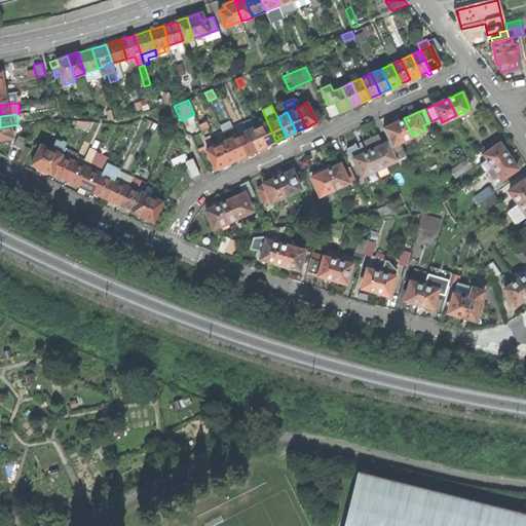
[(383,128),(389,142),(397,159),(400,164),(407,161),(399,143),(412,136),(404,118),(393,123),(383,128)]
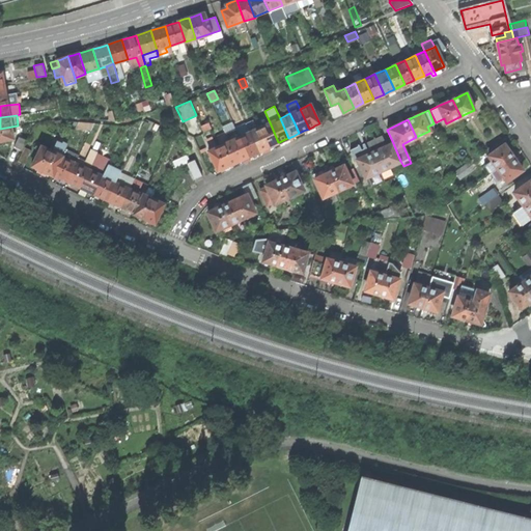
[(208,122),(201,126),(203,132),(211,128),(208,122)]
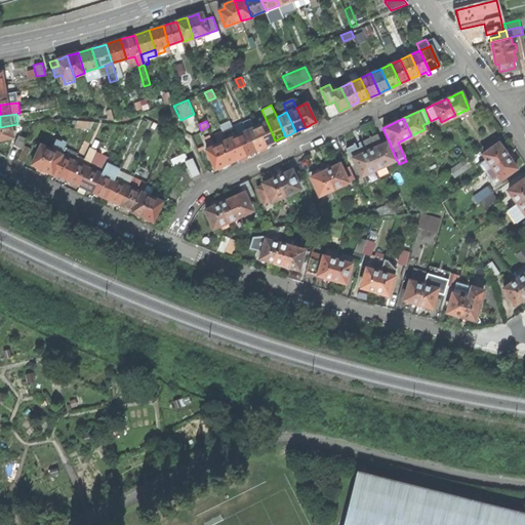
[(267,121),(256,126),(266,146),(268,145),(270,144),(274,142),(275,140),(267,121)]
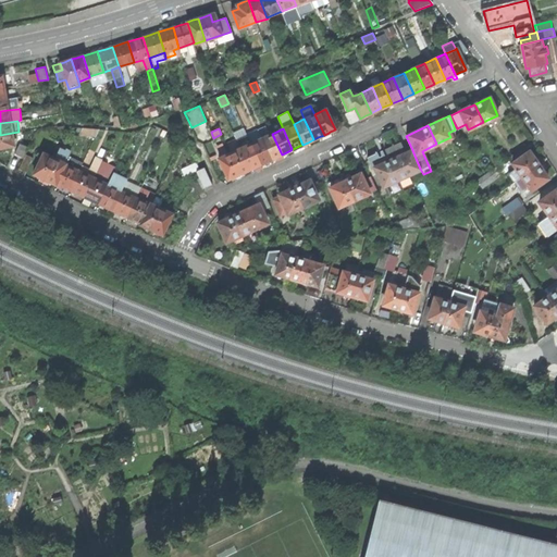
[(258,132),(271,159),(276,157),(282,155),(272,134),(265,137),(262,130),(258,132)]
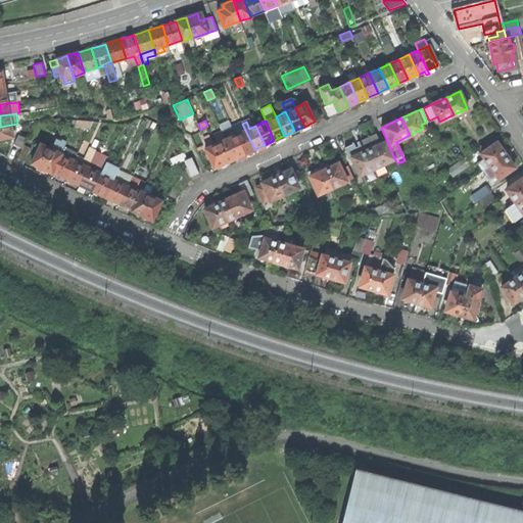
[(249,152),(254,149),(242,124),(242,123),(232,127),(244,154),(249,152)]
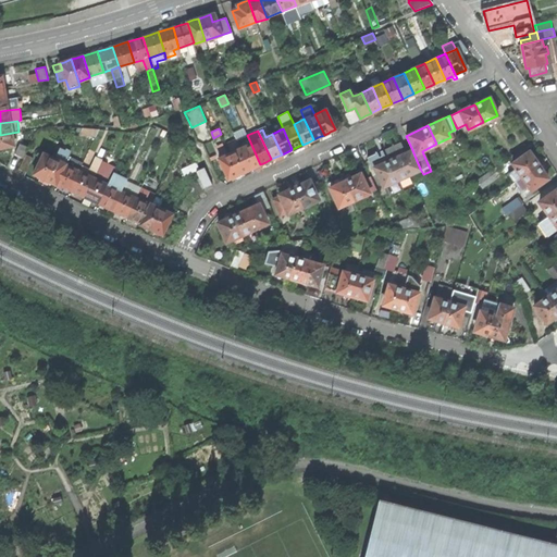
[(0,147),(14,145),(12,133),(0,135),(0,147)]
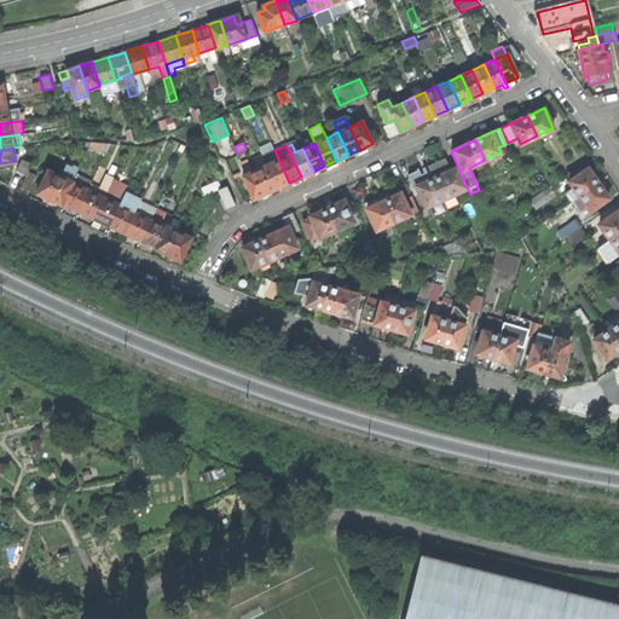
[(262,155),(267,165),(278,187),(284,185),(289,183),(275,150),(262,155)]
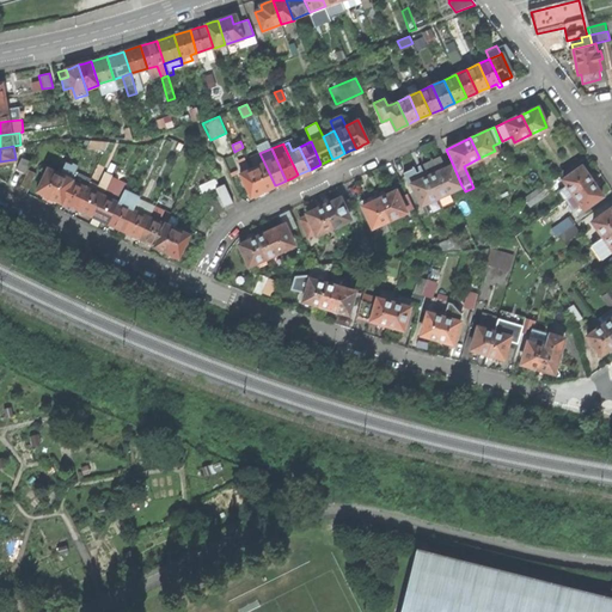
[(16,169),(25,173),(28,170),(31,163),(22,158),(16,169)]
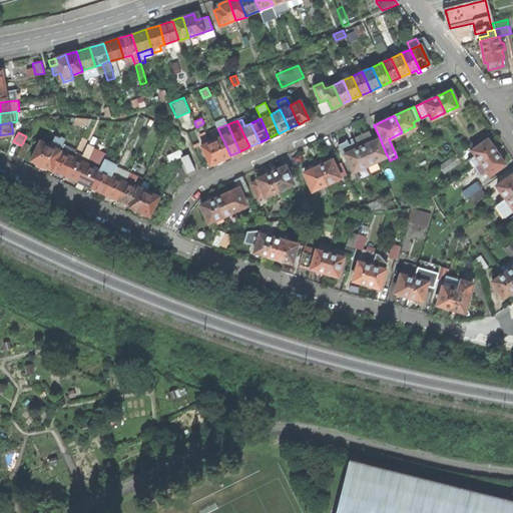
[(59,151),(60,150),(59,150),(64,141),(54,136),(50,145),(41,165),(45,167),(51,169),(59,151)]
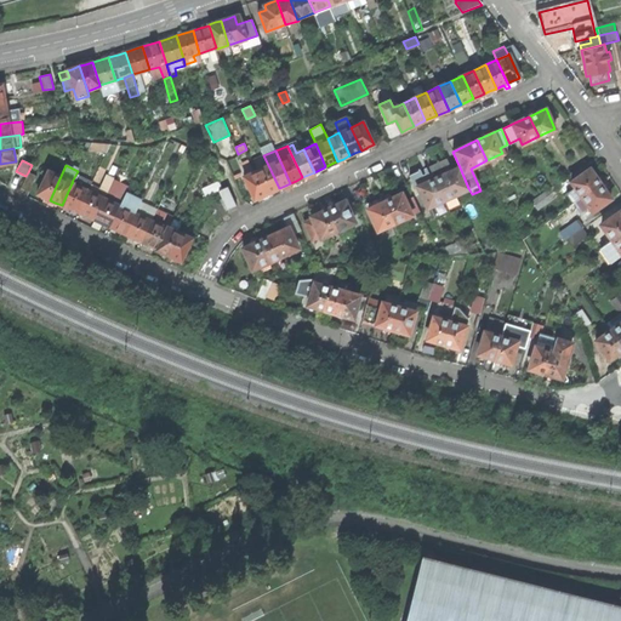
[(268,165),(256,171),(267,194),(273,191),(279,188),(268,165)]
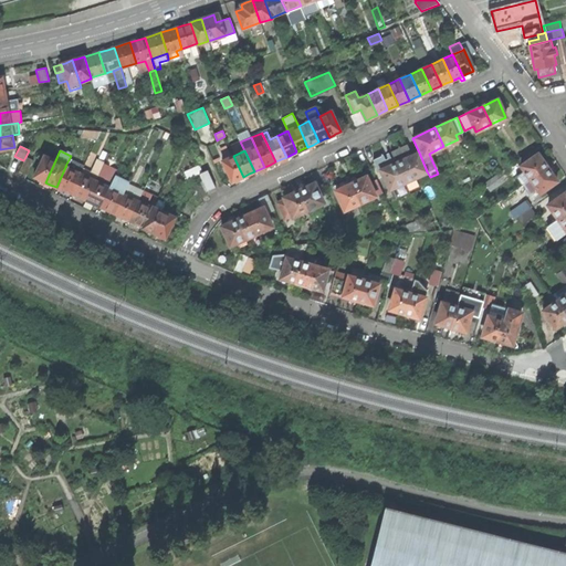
[(406,158),(396,163),(405,181),(427,171),(419,153),(406,158)]
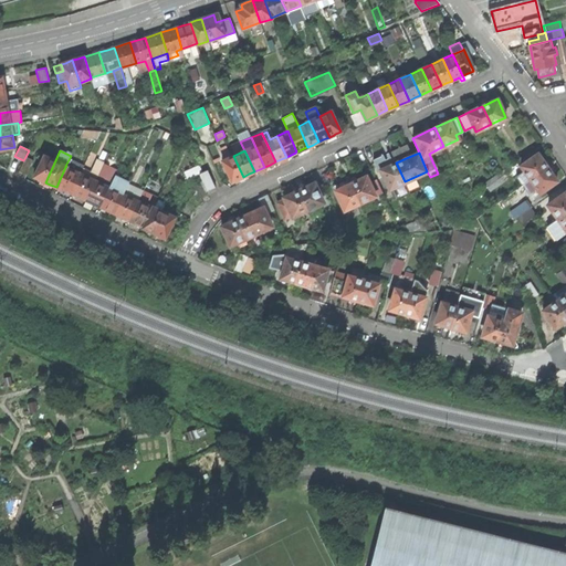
[(541,159),(537,154),(521,166),(524,170),(517,175),(524,184),(527,181),(547,167),(541,159)]
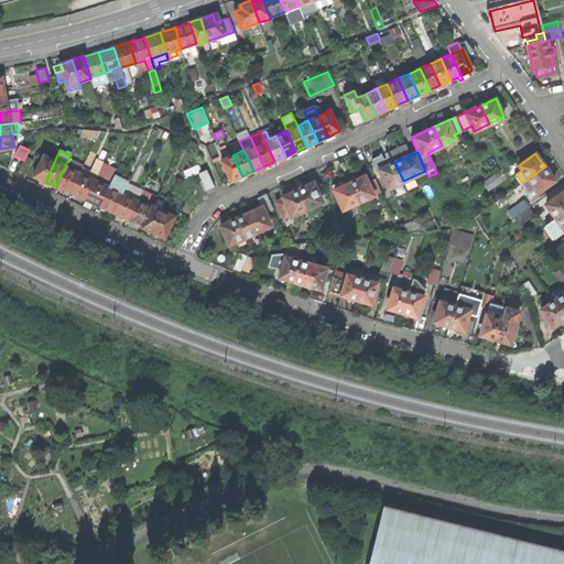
[(39,179),(45,182),(55,160),(44,155),(34,176),(39,179)]
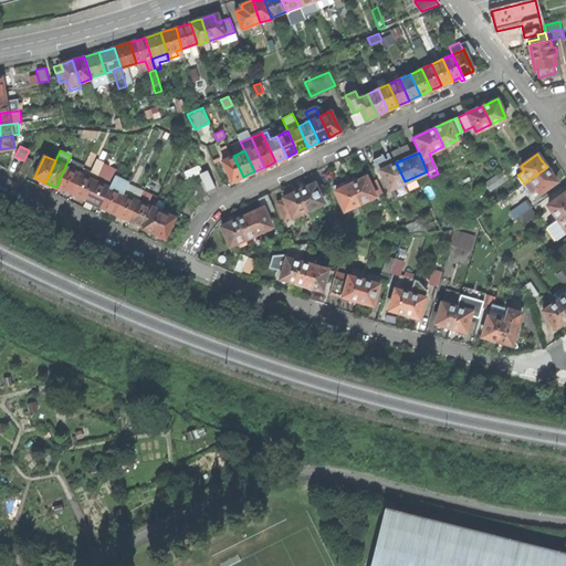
[(237,179),(243,177),(233,156),(222,160),(232,181),(237,179)]
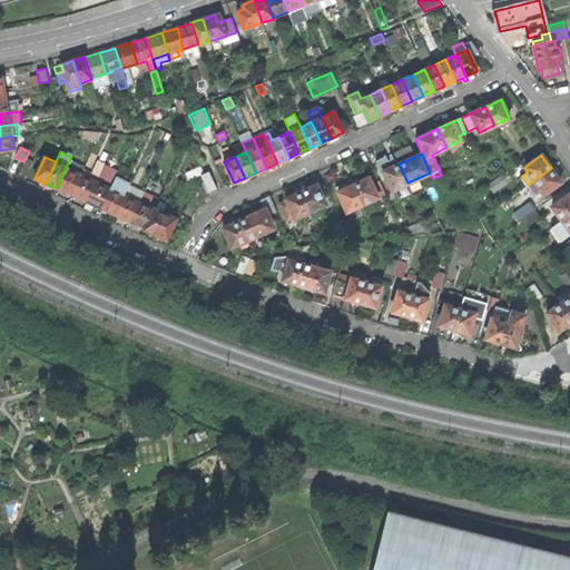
[(33,161),(26,158),(23,161),(19,173),(27,176),(33,161)]
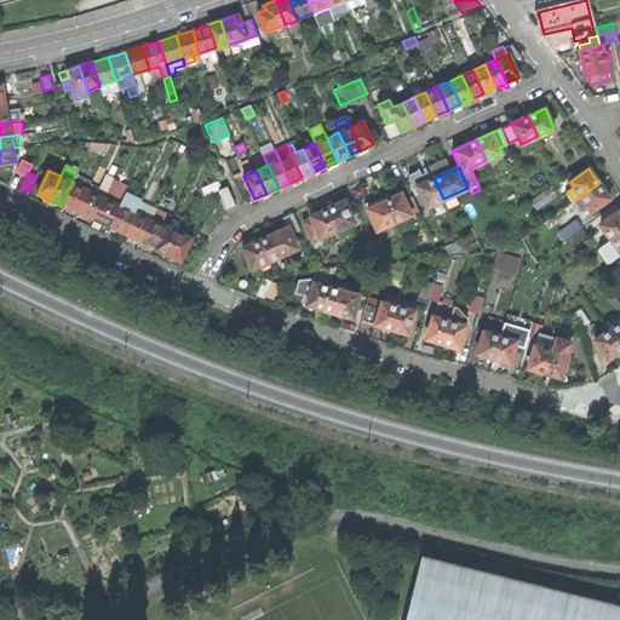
[(91,184),(87,190),(103,197),(112,179),(105,177),(101,189),(91,184)]
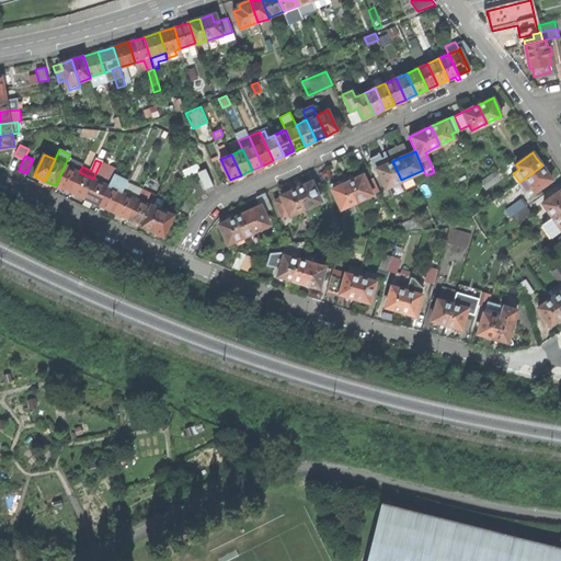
[(384,165),(378,168),(386,187),(388,186),(392,196),(405,190),(401,180),(392,161),(384,165)]
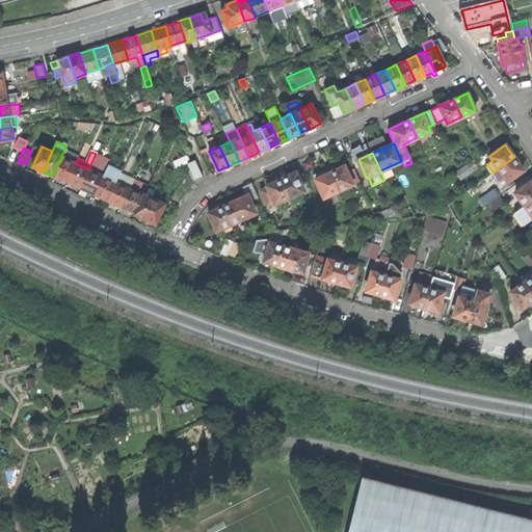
[(94,194),(102,176),(107,165),(110,160),(96,154),(88,169),(80,188),(86,191),(94,194)]
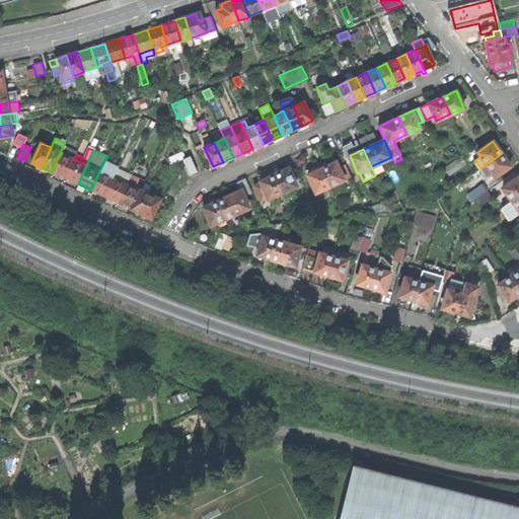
[(182,151),(169,157),(172,163),(186,157),(182,151)]
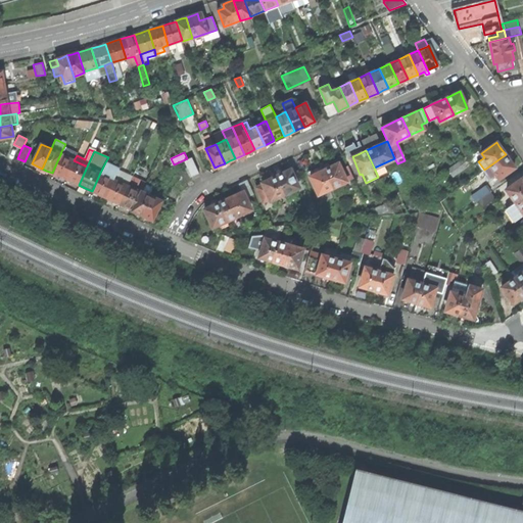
[(60,154),(52,173),(58,176),(65,179),(74,160),(60,154)]
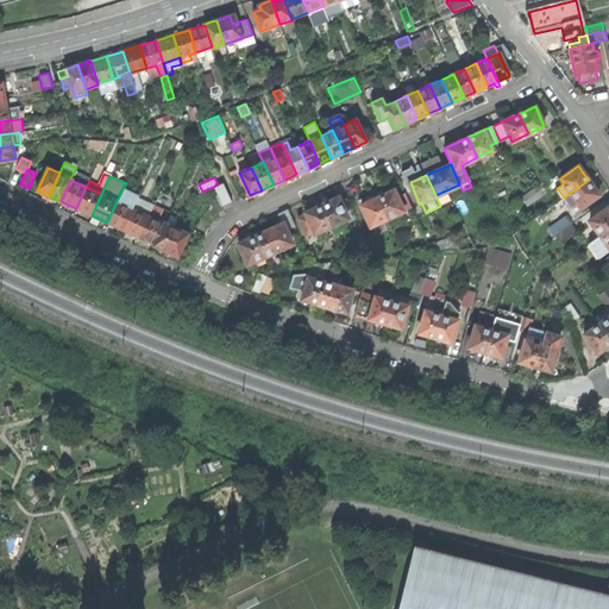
[(594,188),(589,180),(567,195),(572,203),(576,201),(581,208),(598,195),(594,188)]
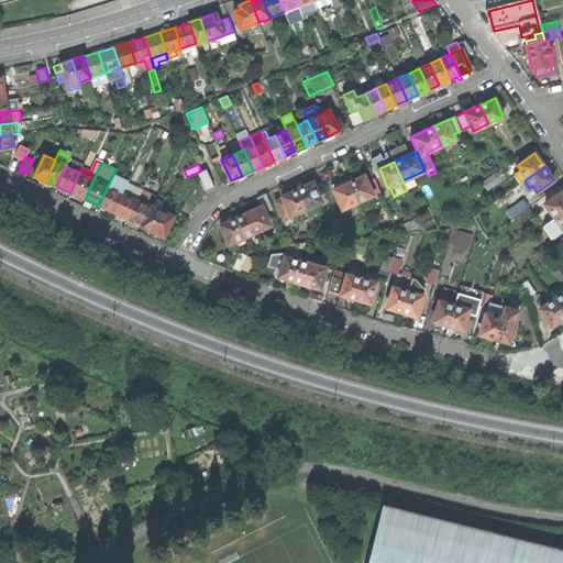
[(207,169),(198,173),(206,189),(214,186),(207,169)]
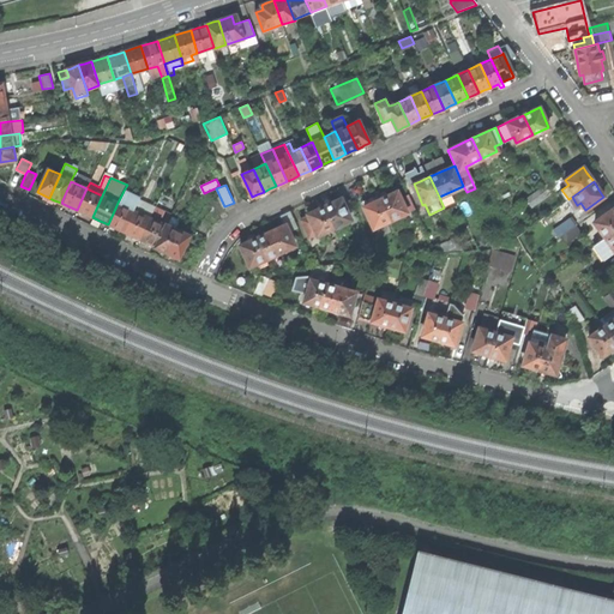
[(533,204),(552,191),(547,185),(528,198),(533,204)]
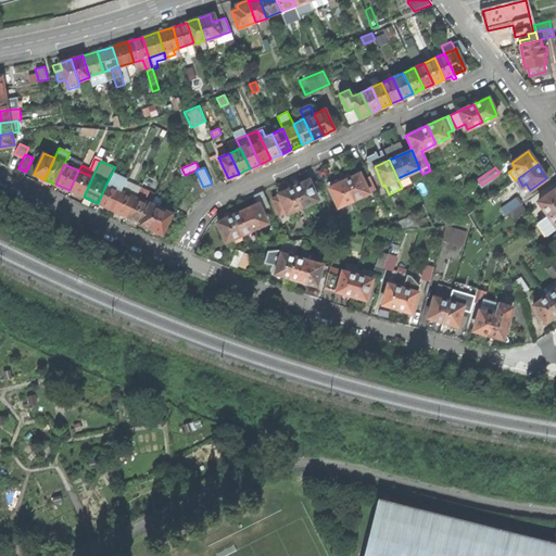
[(77,193),(84,197),(92,177),(78,171),(70,190),(77,193)]
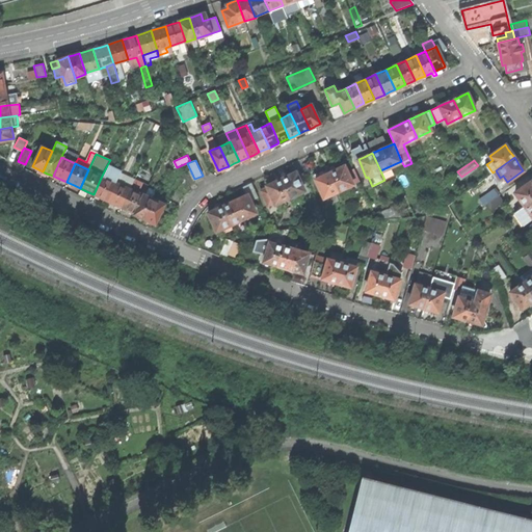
[(113,168),(107,165),(102,176),(108,179),(113,168)]
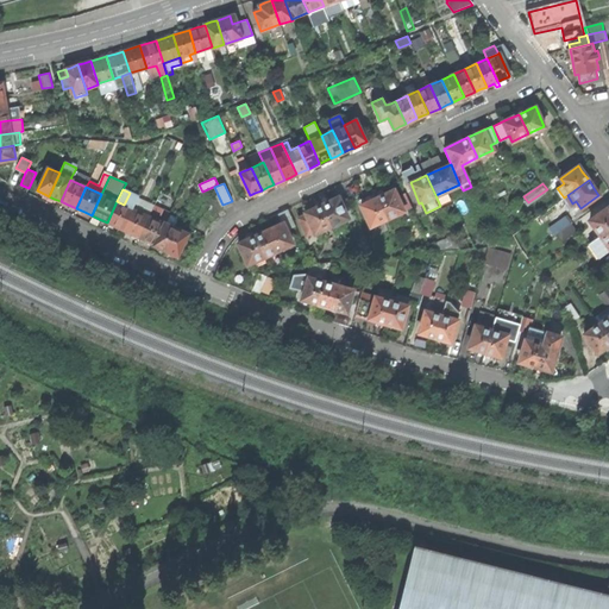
[(385,194),(377,198),(387,219),(412,207),(405,193),(396,196),(394,190),(385,194)]
